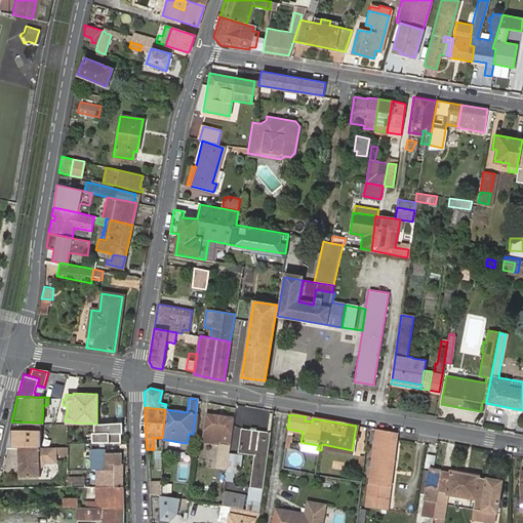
[(228,451),(232,419),(205,415),(201,442),(225,445),(224,452),(219,452),(217,468),(226,469),(228,451)]
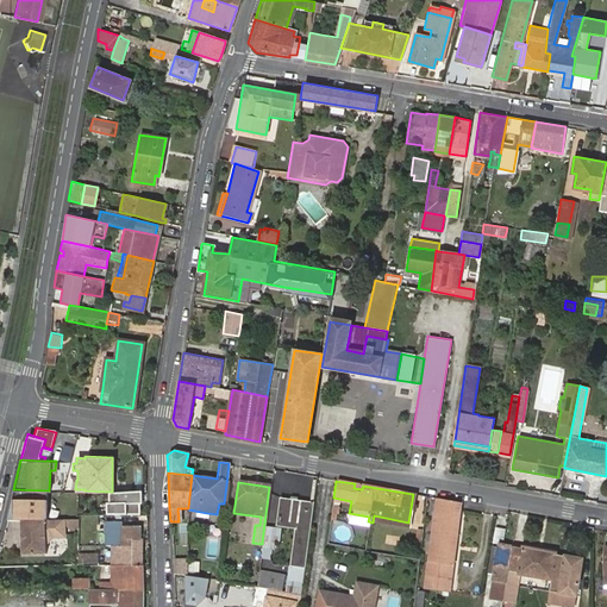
[(48,490),(13,489),(6,517),(25,518),(47,518),(48,490)]
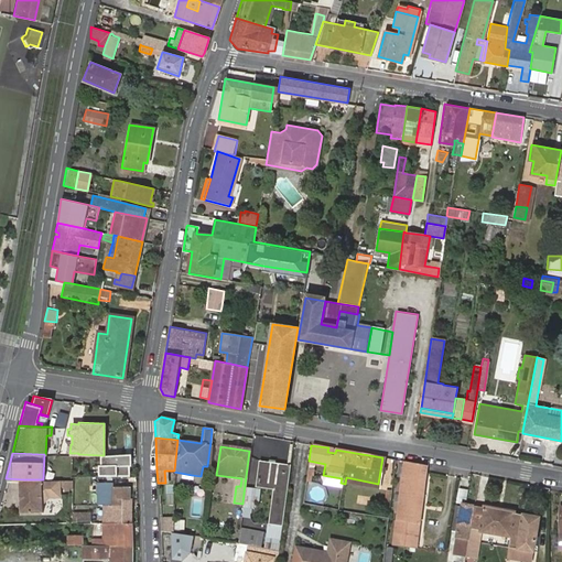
[(104,455),(101,455),(101,475),(130,475),(130,463),(121,463),(121,455),(104,455)]
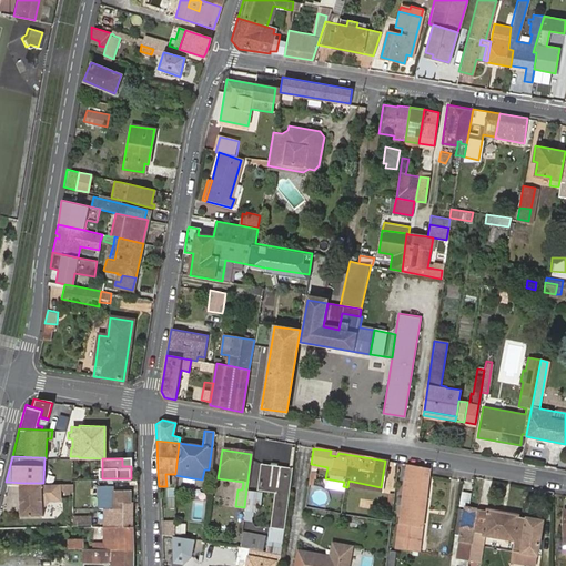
[(275,488),(270,529),(283,532),(291,470),(261,464),(258,485),(275,488)]
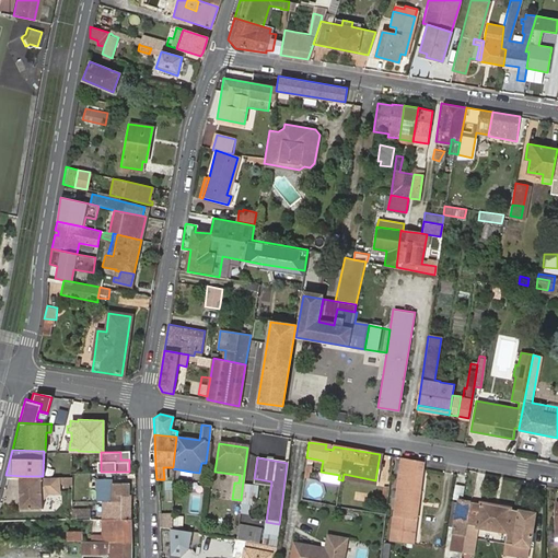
[(422,462),(399,458),(390,539),(411,543),(422,462)]
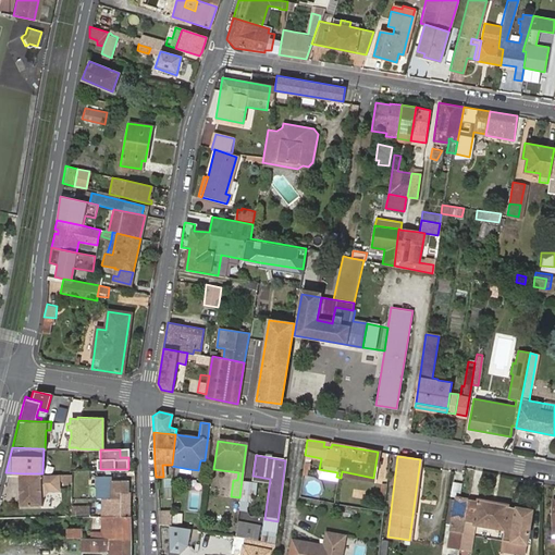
[(342,471),(341,478),(372,483),(373,478),(342,471)]
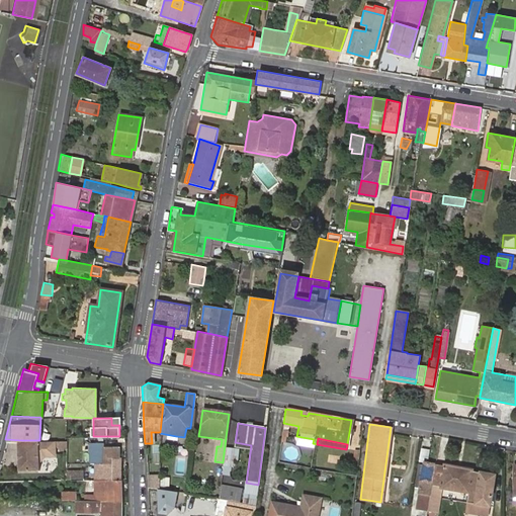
[(54,454),(55,440),(39,440),(21,440),(21,458),(18,458),(18,469),(38,469),(38,460),(41,454),(54,454)]
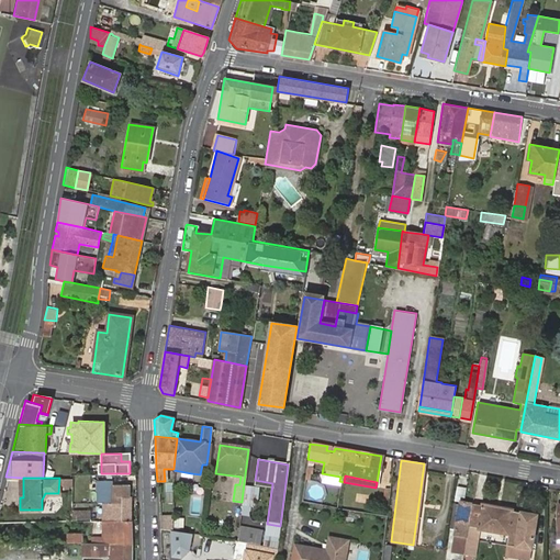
[(242,502),(242,504),(252,505),(255,484),(244,483),(242,502)]
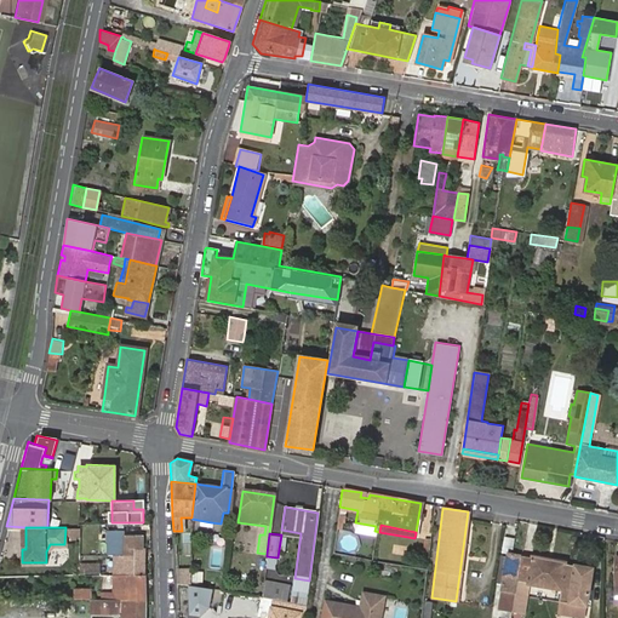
[(126,547),(141,547),(141,534),(115,534),(115,536),(108,536),(108,548),(115,548),(115,554),(126,553),(126,547)]
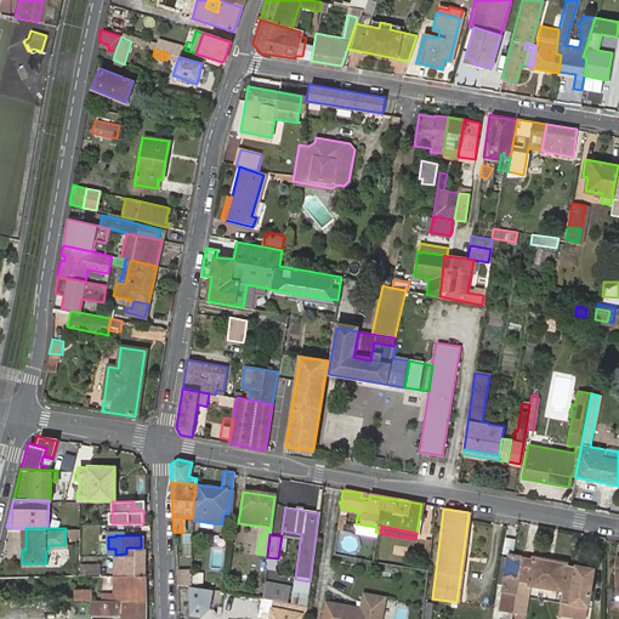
[(115,575),(141,575),(141,547),(126,547),(126,554),(115,555),(115,575)]
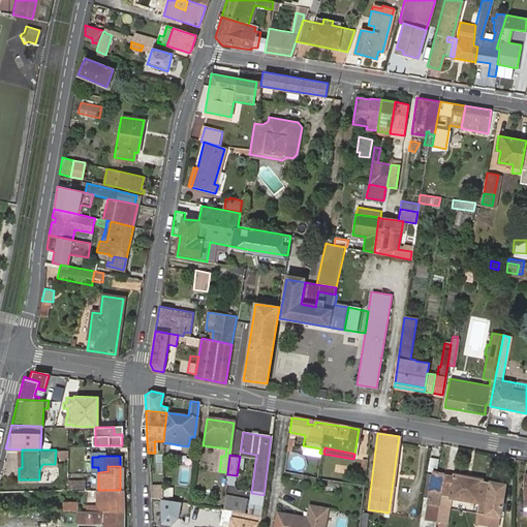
[(484,466),(482,478),(490,479),(493,467),(484,466)]
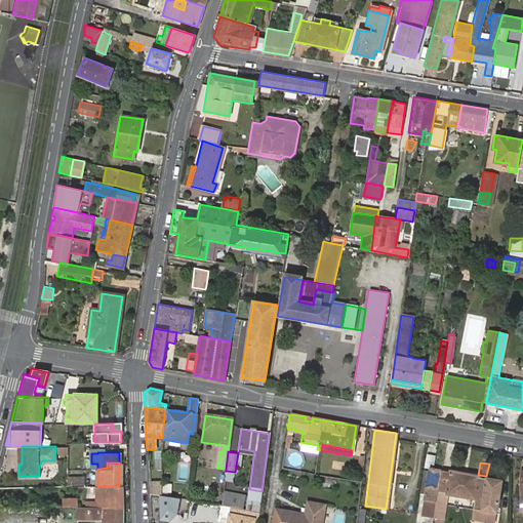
[(421,514),(432,515),(439,471),(429,470),(426,487),(425,494),(424,500),(421,514)]
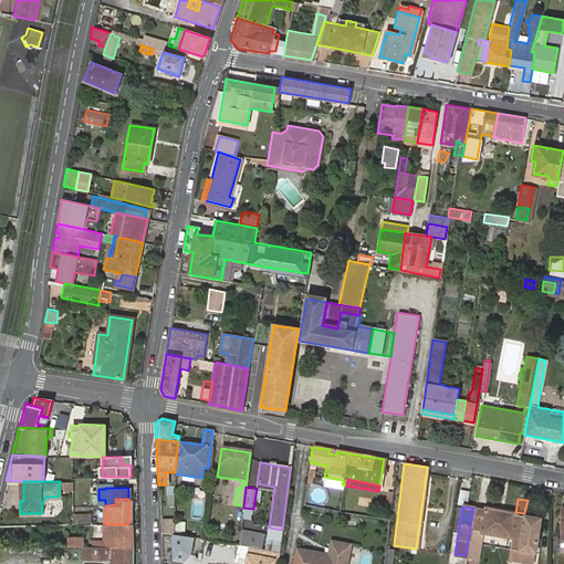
[(473,508),(469,541),(480,543),(481,534),(504,539),(503,549),(509,550),(514,513),(483,509),(483,510),(473,508)]
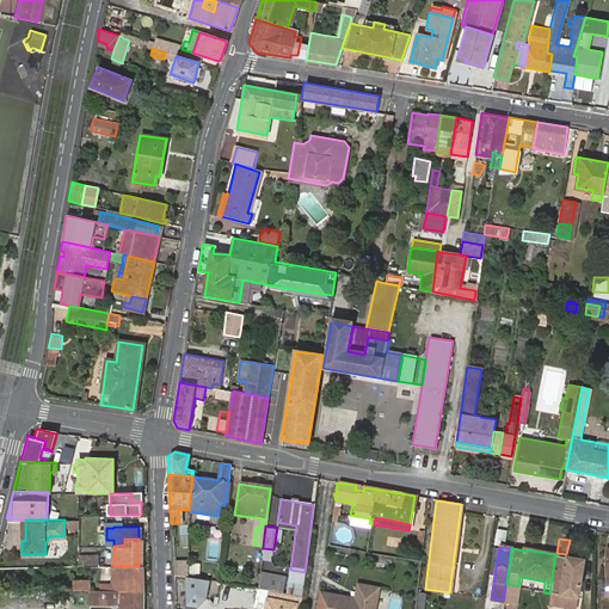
[(555,554),(549,594),(560,595),(577,597),(584,561),(565,558),(557,557),(557,554),(555,554)]
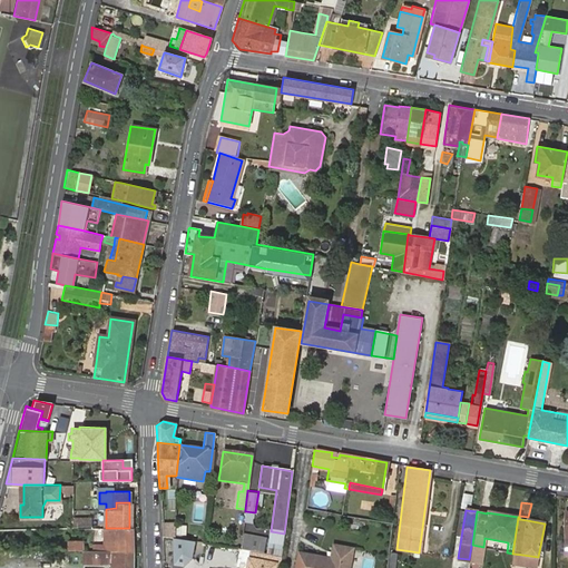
[(174,526),(160,526),(162,537),(174,537),(174,526)]
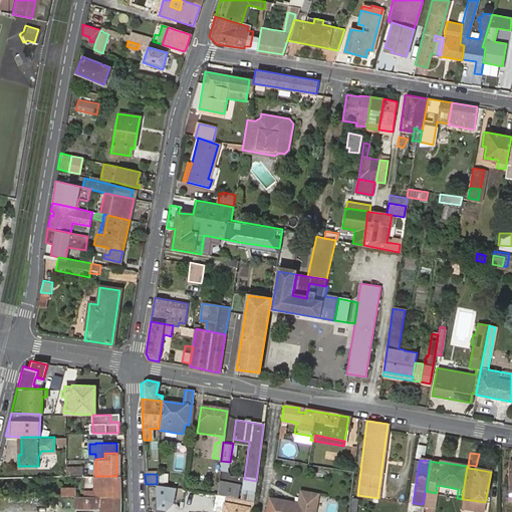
[(84,496),(119,497),(118,476),(116,476),(95,476),(91,476),(92,490),(84,490),(84,496)]
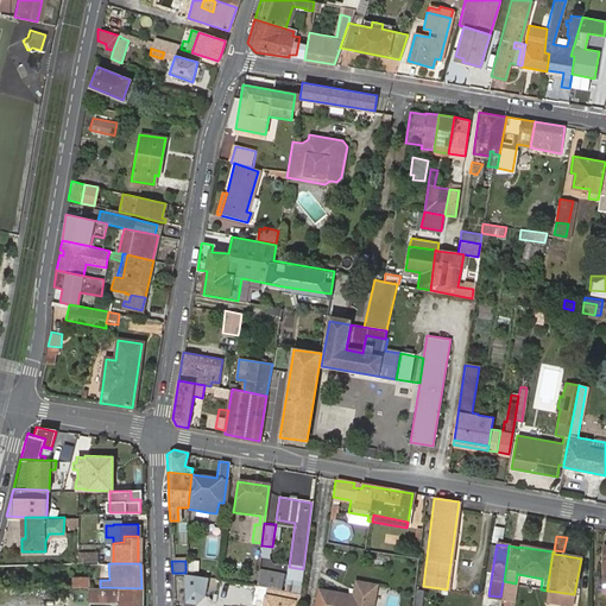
[(285,591),(300,593),(303,569),(289,567),(285,591)]
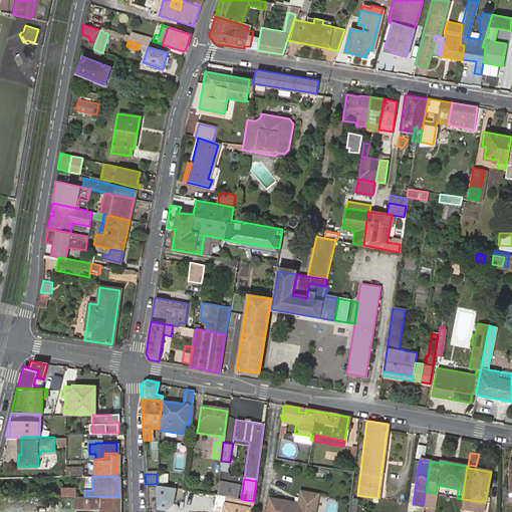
[(216,495),(224,497),(237,499),(240,483),(218,480),(216,495)]
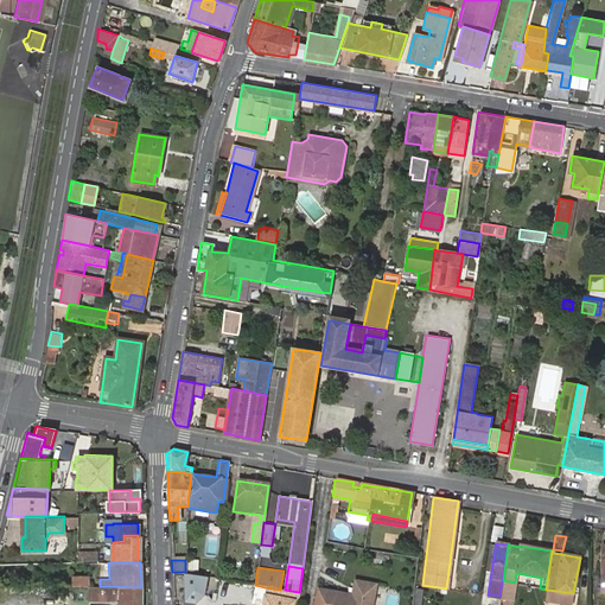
[(209,575),(185,572),(183,600),(195,602),(203,594),(209,575)]
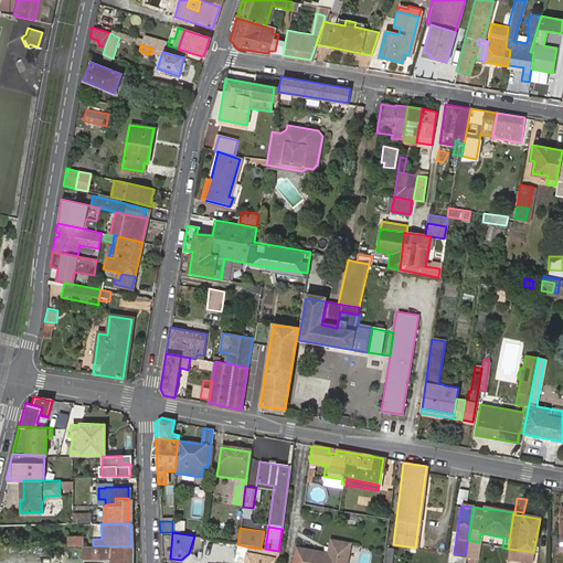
[(66,535),(66,545),(74,545),(81,545),(81,535),(66,535)]
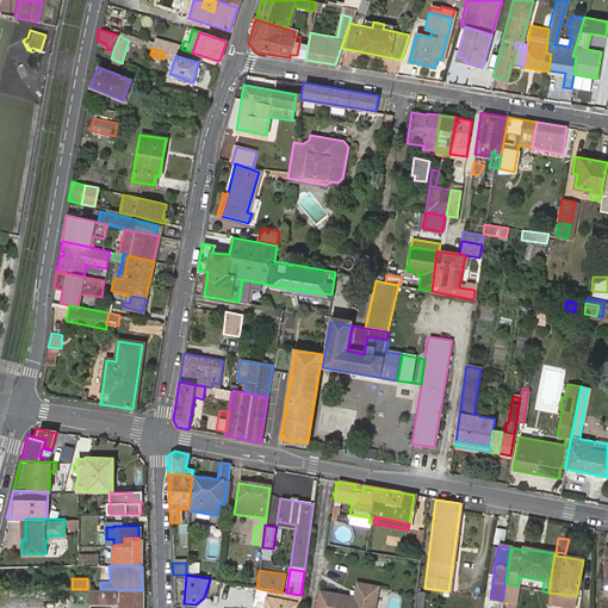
[(517,585),(506,583),(502,599),(515,601),(517,585)]
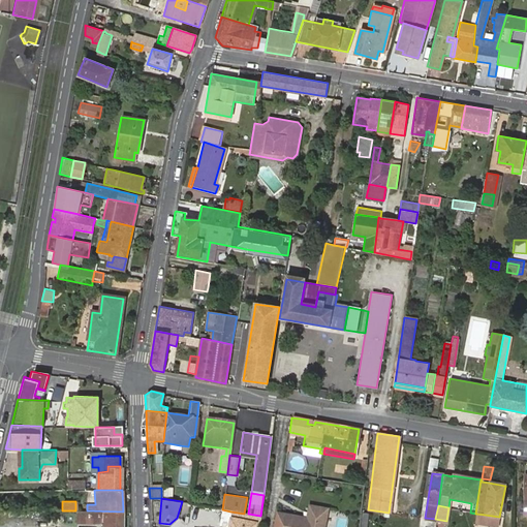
[(273,526),(321,526),(323,512),(306,508),(305,521),(275,517),(273,526)]
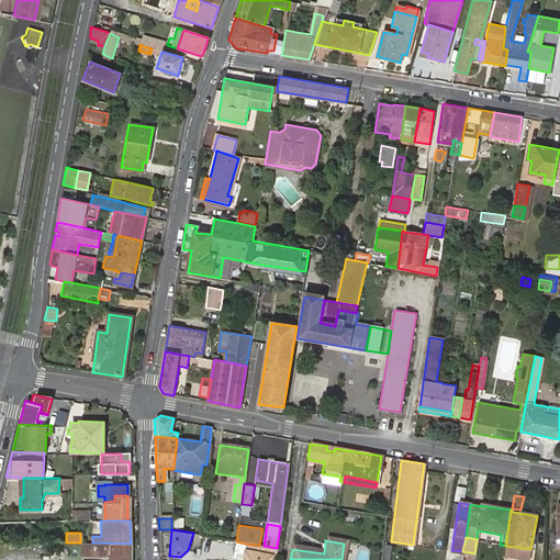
[(130,559),(131,544),(92,542),(80,542),(74,542),(66,542),(66,549),(79,549),(109,550),(109,555),(108,559),(130,559)]
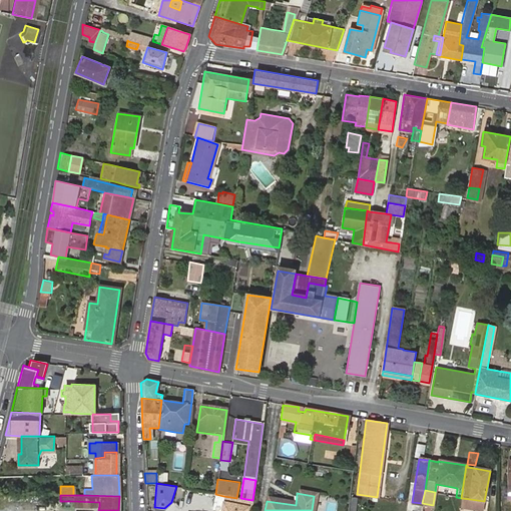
[(250,510),(252,500),(240,498),(236,498),(223,496),(220,510),(250,510)]
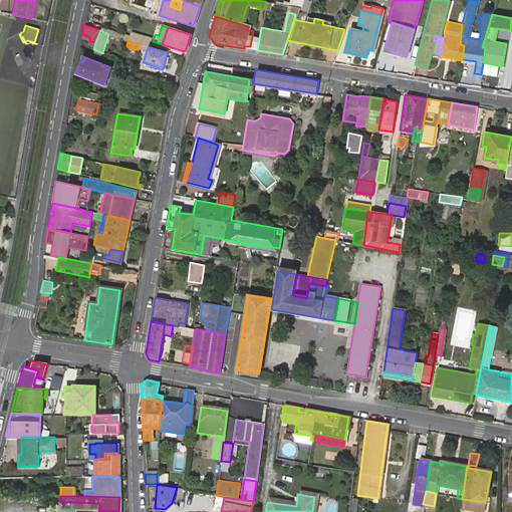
[(471,500),(462,499),(460,508),(482,511),(483,511),(485,502),(471,500)]
